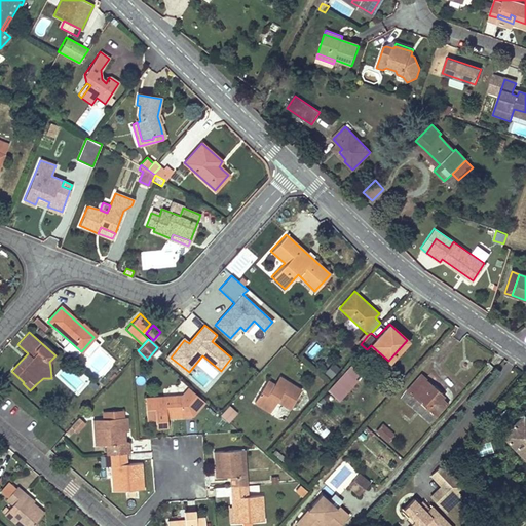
[(50,368),(59,359),(55,355),(49,362),(50,368)]
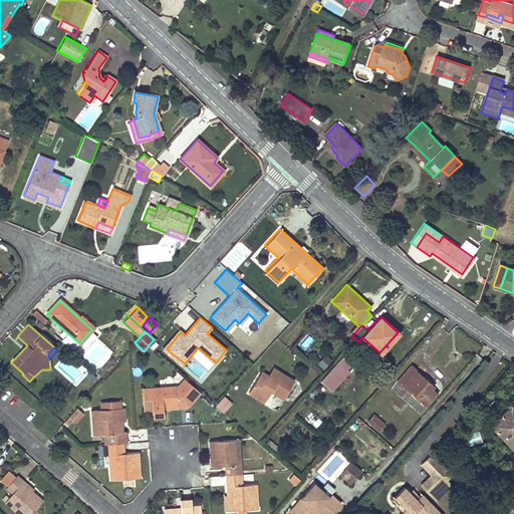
[(323,353),(316,363),(324,369),(331,358),(323,353)]
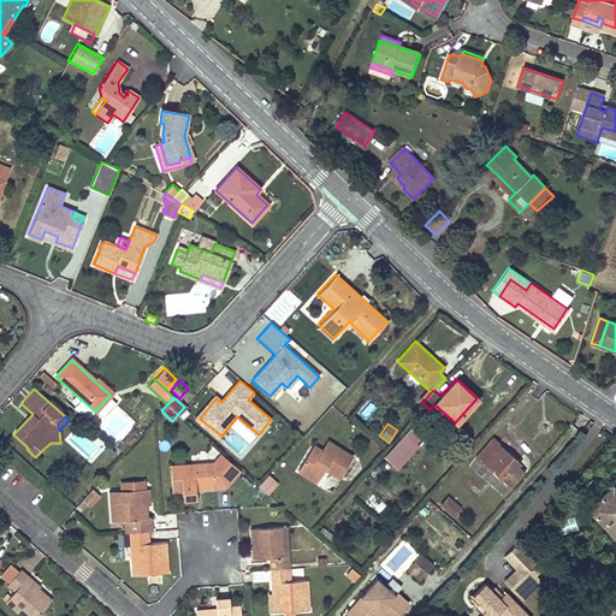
[(60,443),(51,443),(66,449),(59,431),(60,443)]
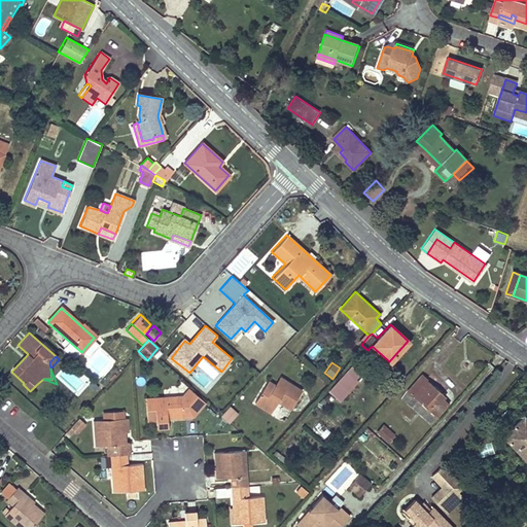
[(445,395),(419,373),(406,389),(435,416),(448,402),(443,398),(445,395)]
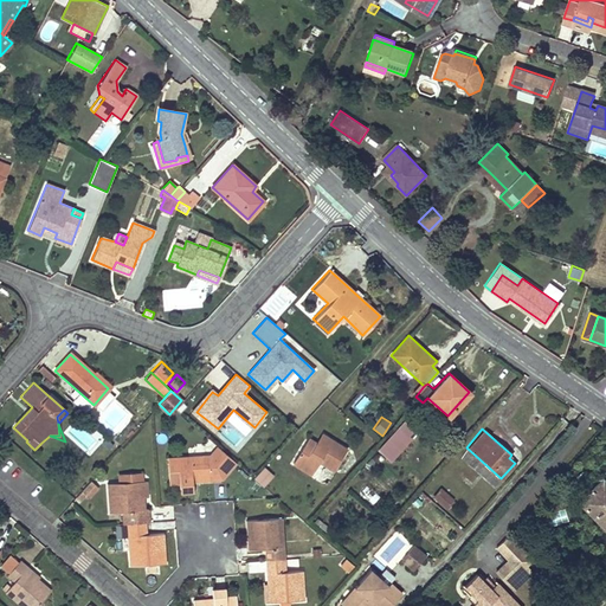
[(308,436),(292,462),(310,475),(318,463),(327,449),(341,457),(346,450),(321,433),(316,442),(308,436)]
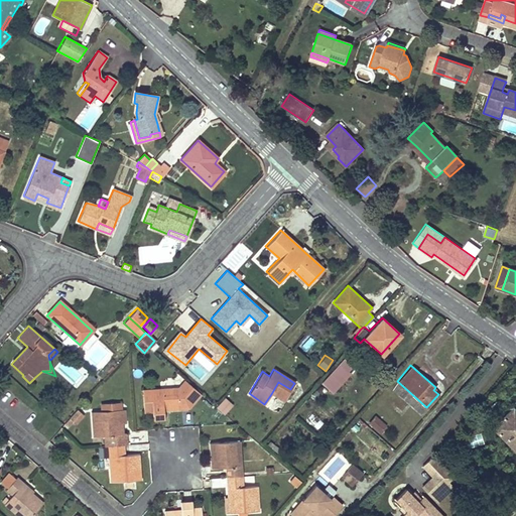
[(331,372),(323,379),(328,384),(335,376),(331,372)]
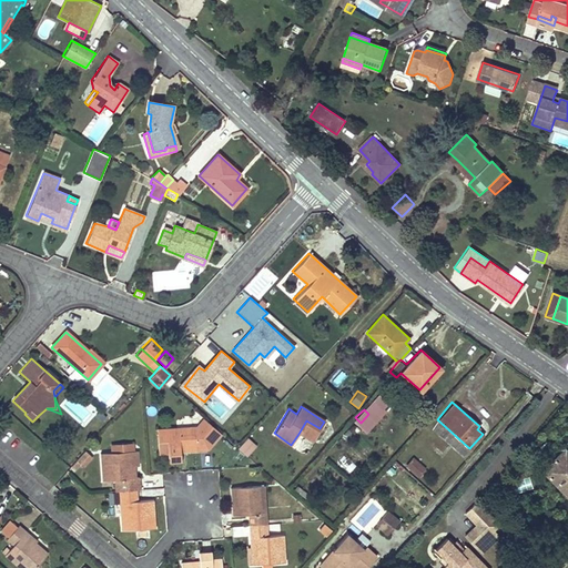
[(180,452),(199,450),(206,449),(221,434),(203,418),(196,426),(156,428),(159,454),(168,453),(168,462),(181,460),(180,452)]
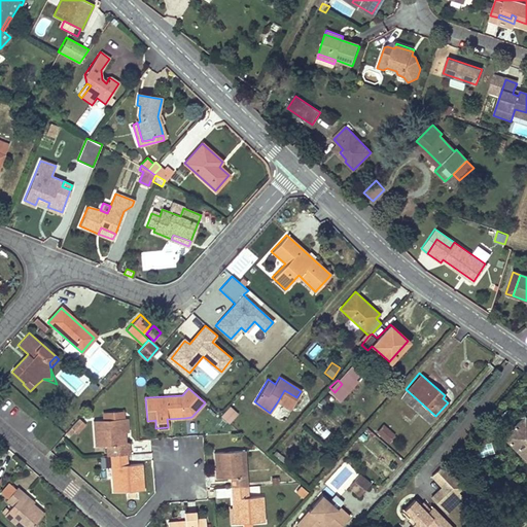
[(284,390),(277,402),(289,411),(296,397),(284,390)]
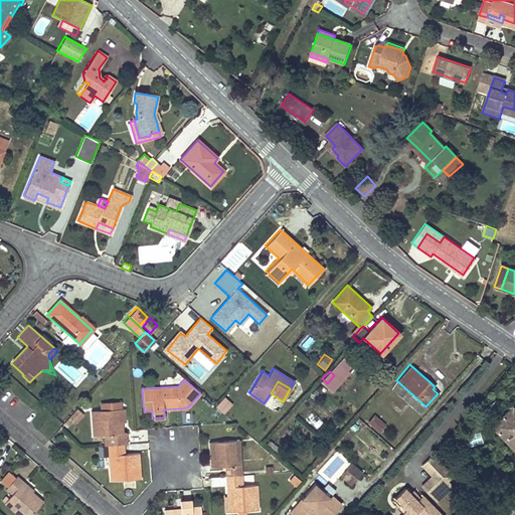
[(223,413),(233,403),(224,395),(215,405),(223,413)]
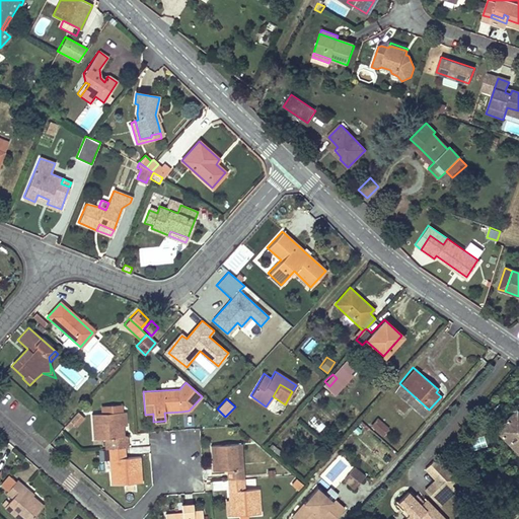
[(518,415),(514,411),(495,429),(518,453),(518,415)]
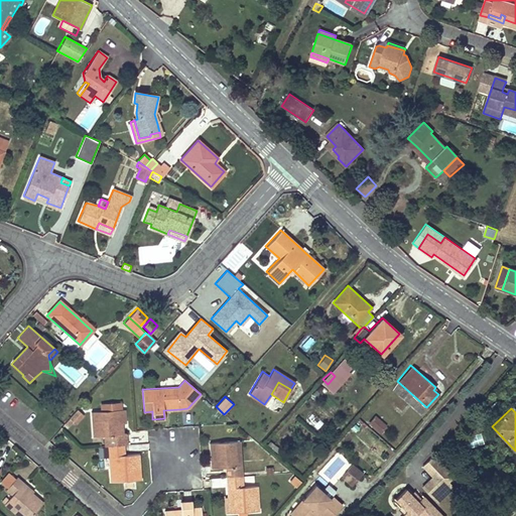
[(125,422),(124,409),(92,411),(93,436),(104,436),(105,446),(109,445),(123,445),(127,444),(126,433),(122,433),(122,425),(123,425),(123,422),(125,422)]
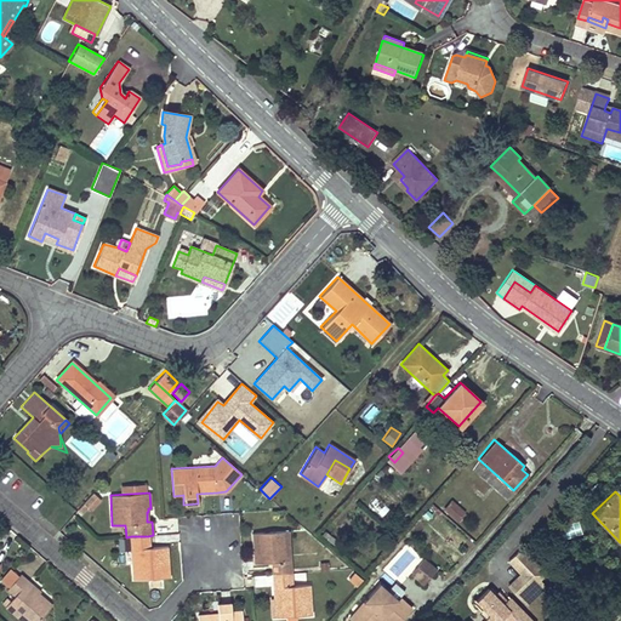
[(90,502),(87,500),(78,510),(81,512),(90,502)]
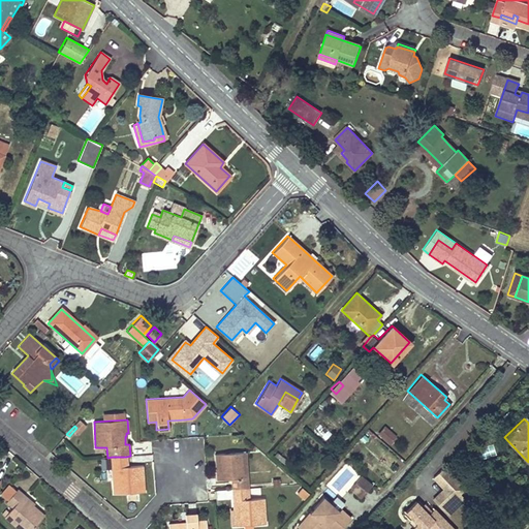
[(390,444),(397,435),(385,426),(378,434),(390,444)]
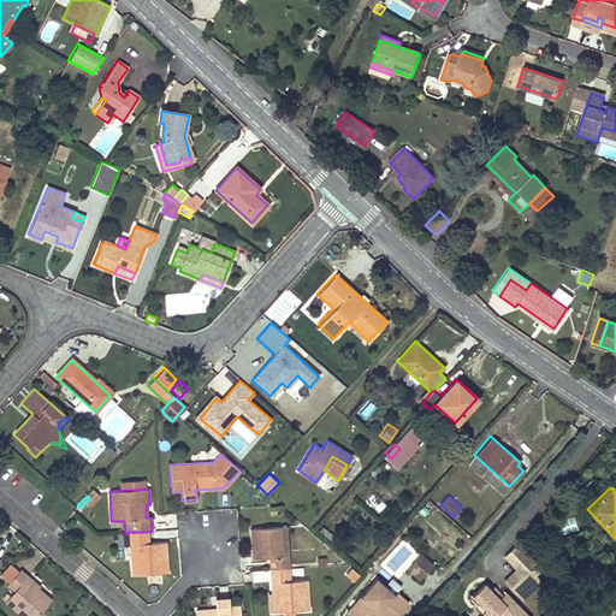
[(268,557),(271,569),(289,567),(285,526),(249,528),(250,548),(253,548),(253,558),(268,557)]
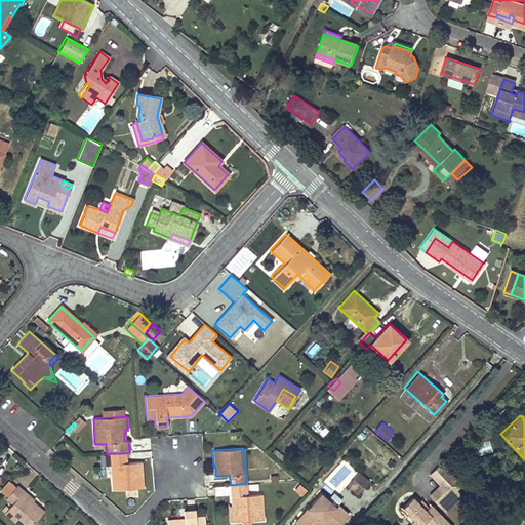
[(286,457),(274,448),(272,452),(283,461),(286,457)]
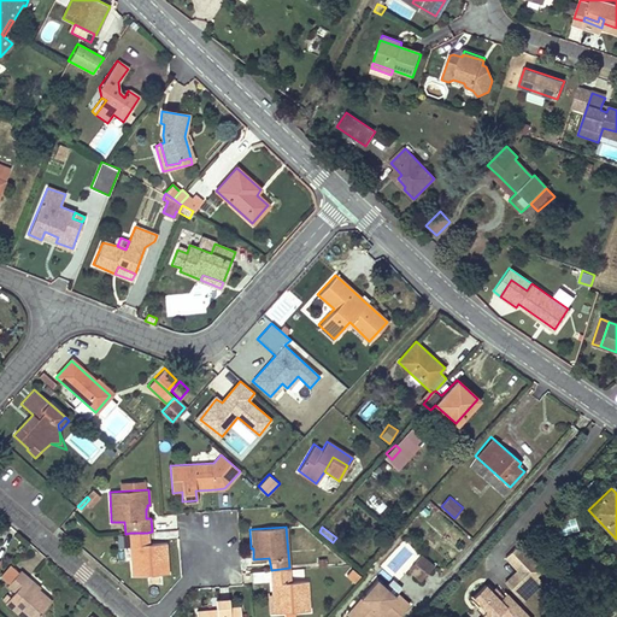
[(148,544),(147,533),(130,533),(133,575),(169,573),(168,554),(165,554),(165,544),(148,544)]
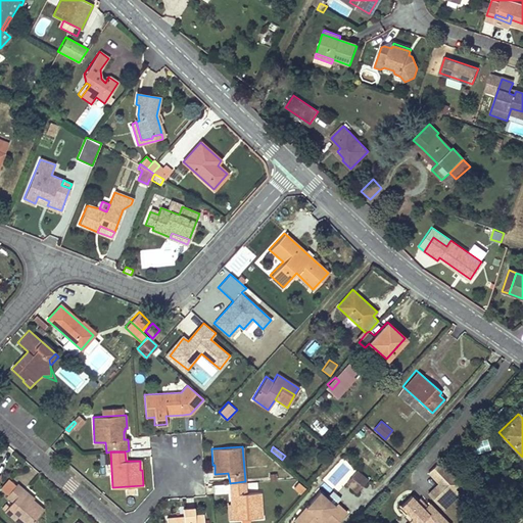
[(439,461),(427,471),(437,483),(427,492),(443,510),(466,490),(439,461)]
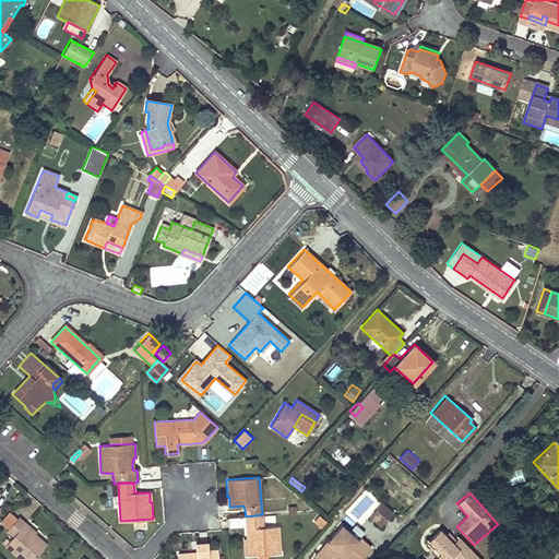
[(381,502),(369,516),(381,525),(392,512),(381,502)]
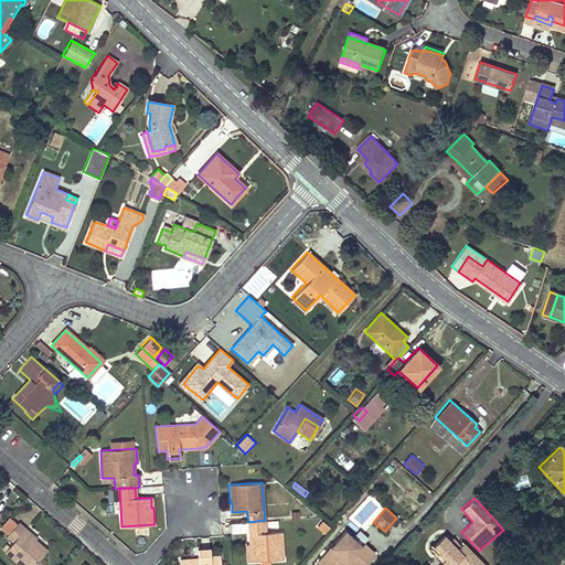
[(7,514),(0,521),(0,528),(6,532),(14,522),(7,514)]
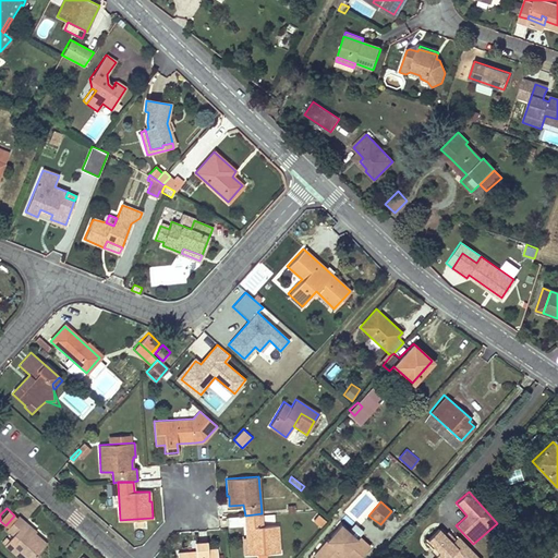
[(11,533),(3,542),(21,557),(29,557),(40,545),(35,540),(38,536),(32,531),(21,522),(23,520),(15,513),(14,516),(5,525),(4,526),(11,533)]
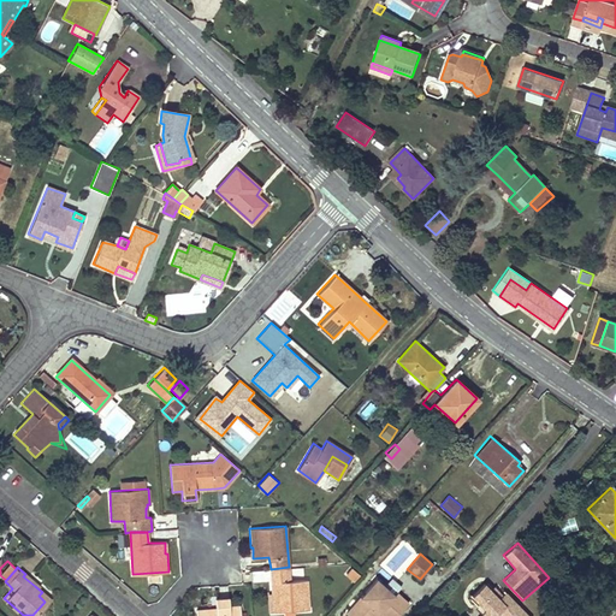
[(290,580),(289,567),(271,569),(272,592),(271,593),(271,611),(307,609),(306,579),(290,580)]
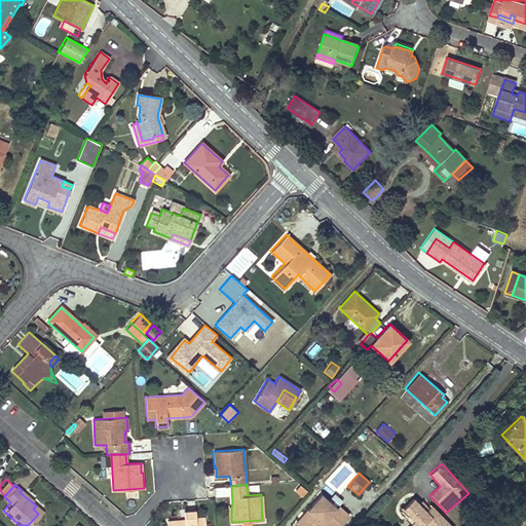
[(299,484),(295,491),(303,496),(307,489),(299,484)]
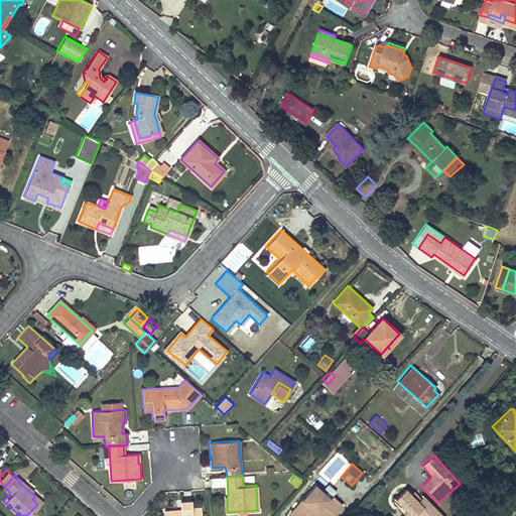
[(31,489),(21,481),(19,483),(29,491),(31,489)]
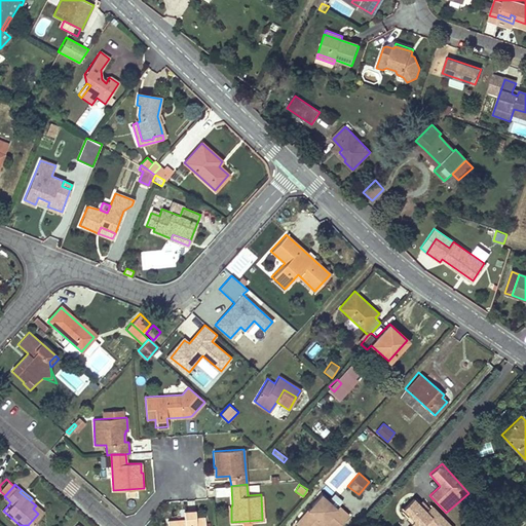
[(321,494),(295,524),(297,525),(314,525),(320,521),(323,524),(327,519),(335,525),(338,525),(348,515),(337,505),(336,508),(321,494)]
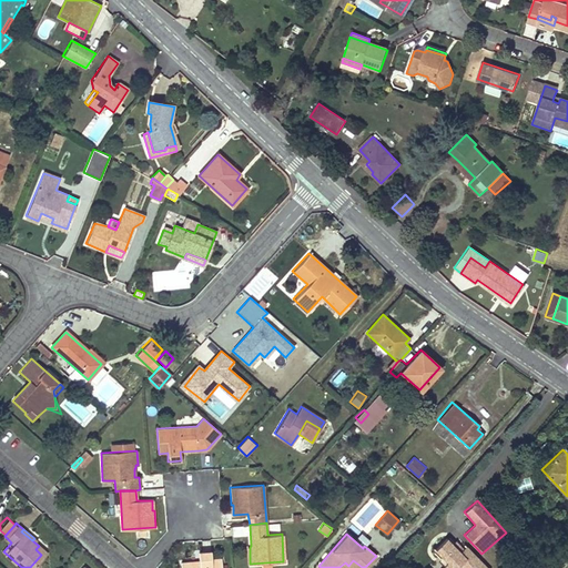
[(454,567),(457,566),(459,567),(487,567),(466,546),(459,551),(445,538),(432,551),(438,559),(442,557),(446,561),(444,564),(448,567),(454,567)]
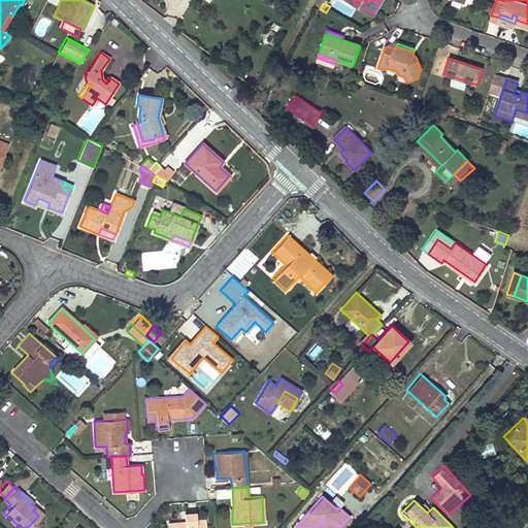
[(41,513),(36,507),(33,510),(38,516),(41,513)]
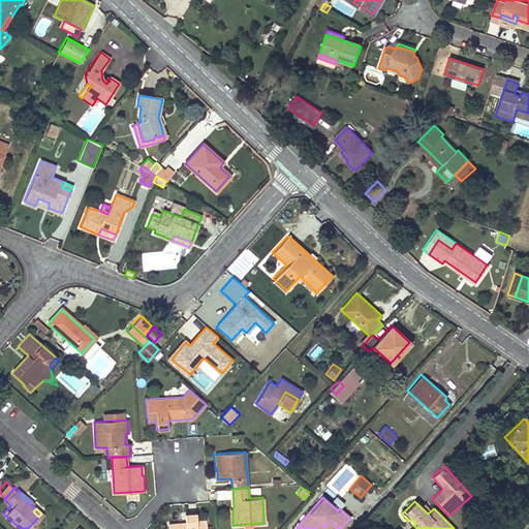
[(185,525),(168,526),(168,528),(205,528),(205,522),(196,522),(196,512),(184,514),(185,525)]
